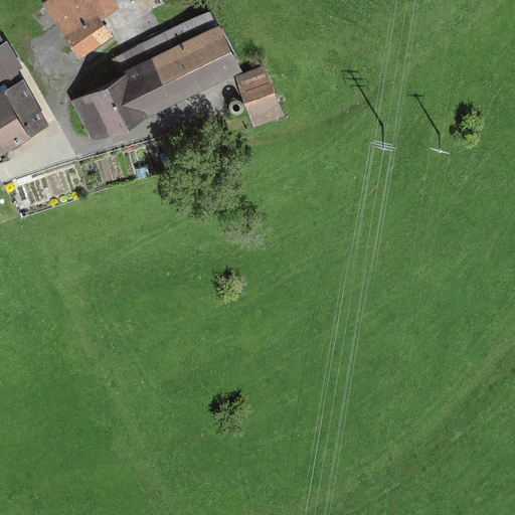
[(81,57),(115,33),(104,18),(122,5),(118,0),(49,0),(43,5),(81,57)]
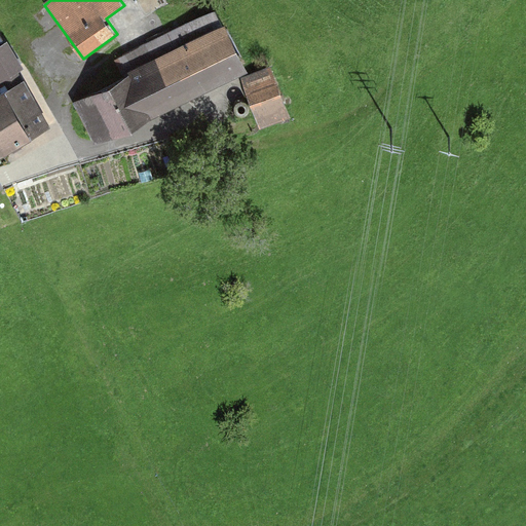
[(96,146),(248,71),(217,8),(99,66),(108,84),(73,102),(96,146)]
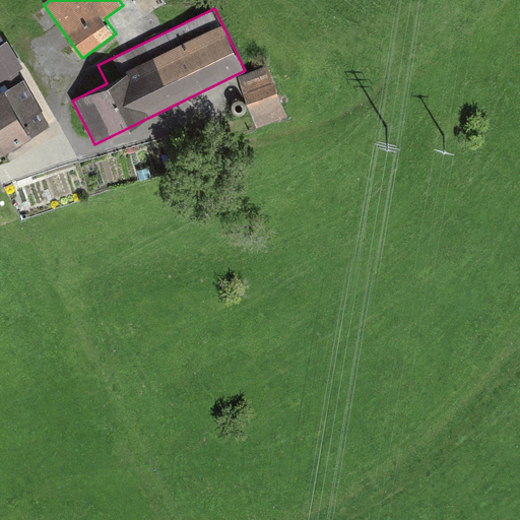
[(0,79),(22,67),(7,42),(0,46),(0,79)]
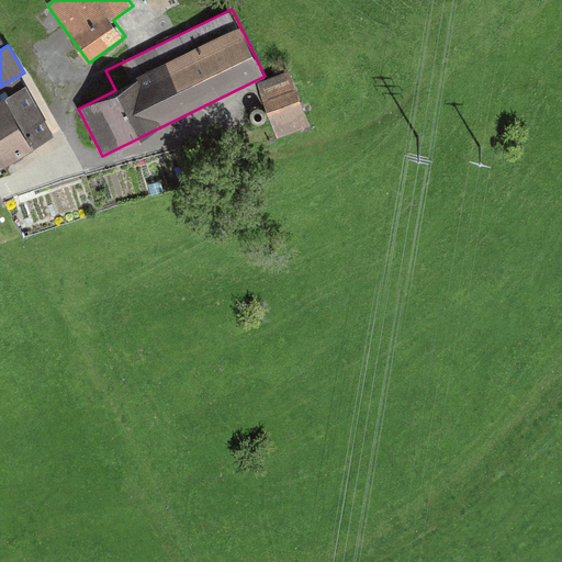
[(259,82),(278,136),(312,124),(293,71),(259,82)]
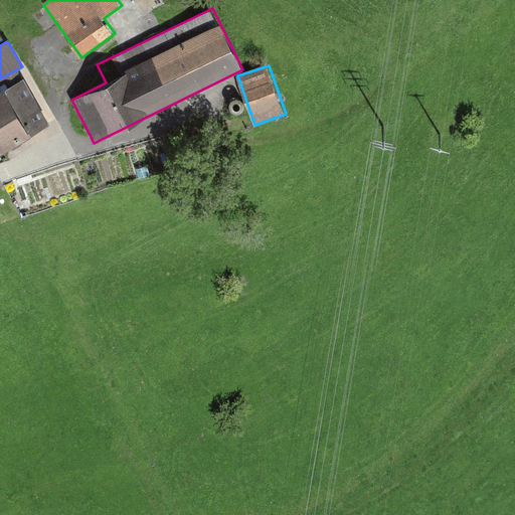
[(0,153),(50,125),(23,77),(0,91),(0,153)]
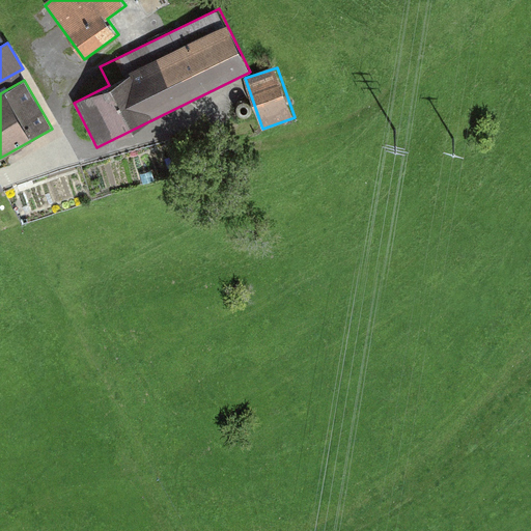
All buildings are outlined.
